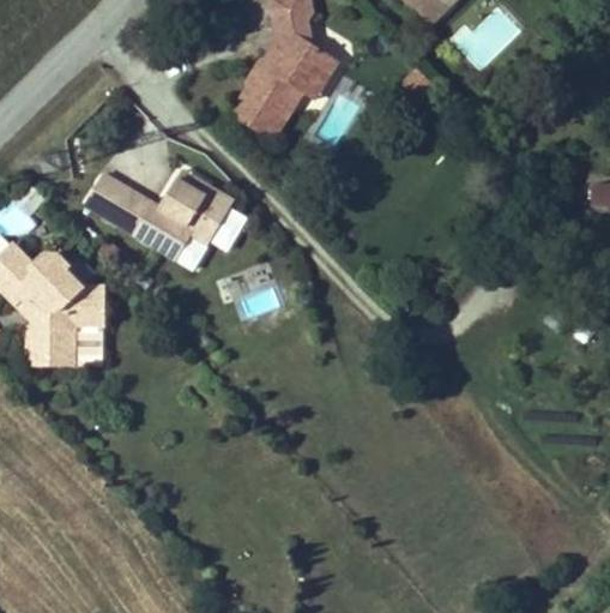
[(269,0),(273,19),(302,13),(310,12),(307,0),(269,0)]
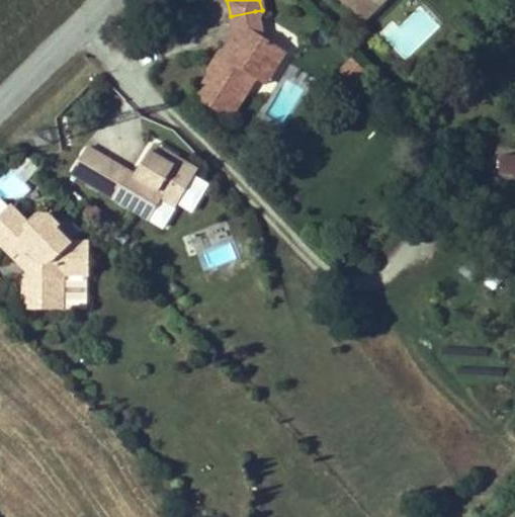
[(356,0),(355,2),(365,12),(377,0),(356,0)]
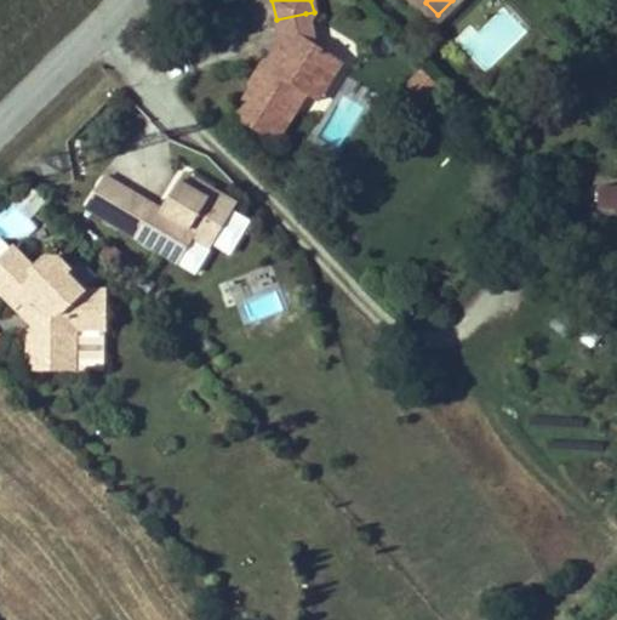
[(312,41),(306,13),(276,20),(281,40),(302,37),(312,41)]
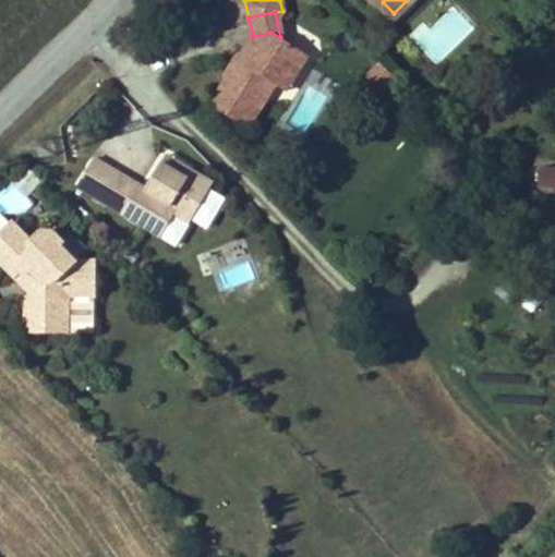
[(291,75),(305,53),(272,33),(253,36),(251,37),(238,57),(232,64),(230,63),(222,74),(224,79),(208,103),(241,123),(248,123),(273,83),(270,82),(278,70),(281,70),(291,75)]
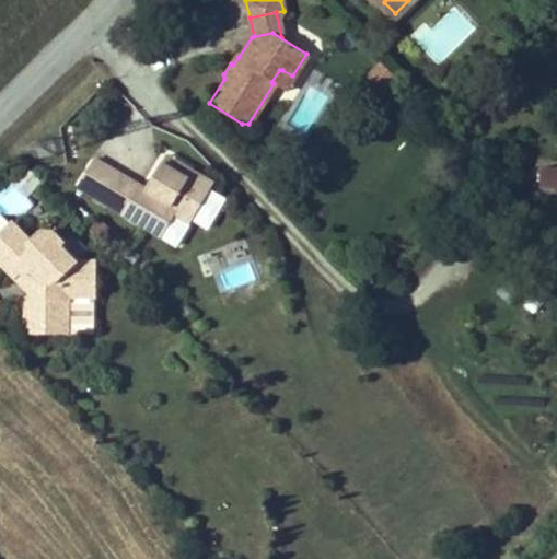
[(283,90),(292,76),(282,70),(279,70),(271,82),(274,83),(283,90)]
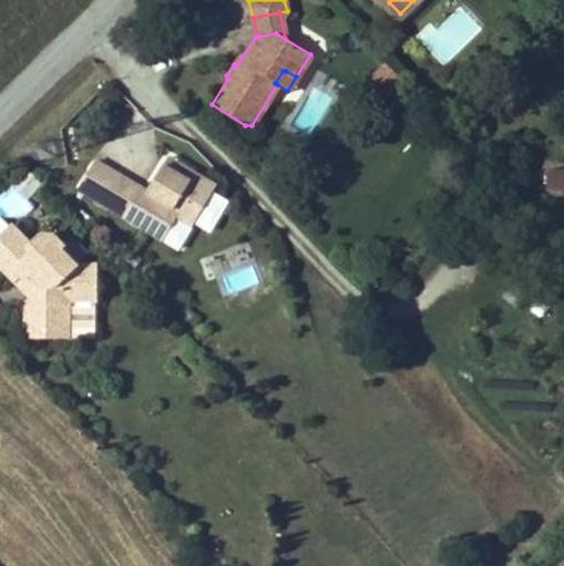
[(164,160),(160,167),(186,183),(191,175),(164,160)]
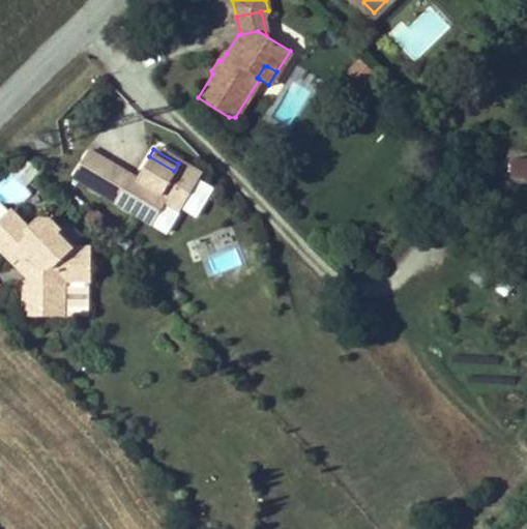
[(87,152),(71,179),(147,225),(162,199),(180,209),(200,176),(178,164),(174,171),(149,156),(135,181),(87,152)]
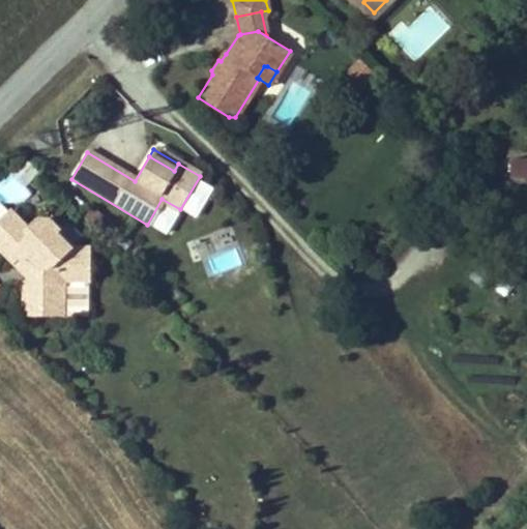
[(510,174),(526,172),(526,155),(510,156),(510,174)]
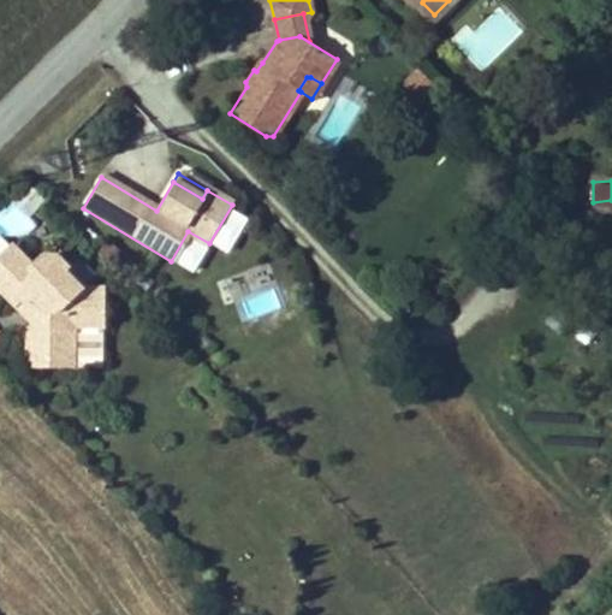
[(0,253),(11,243),(0,231),(0,253)]
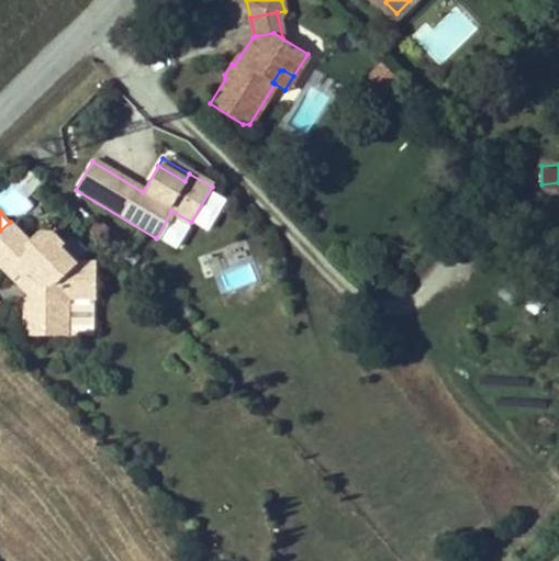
[(171,211),(156,238),(166,243),(177,223),(187,229),(191,222),(171,211)]
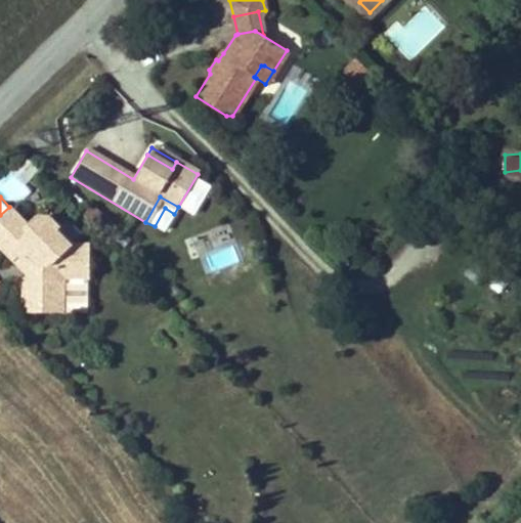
[(35,227),(17,209),(0,225),(0,238),(14,255),(20,249),(37,265),(40,261),(44,265),(35,275),(31,278),(30,312),(68,313),(70,279),(94,280),(96,249),(77,248),(62,233),(66,230),(57,221),(44,218),(35,227)]
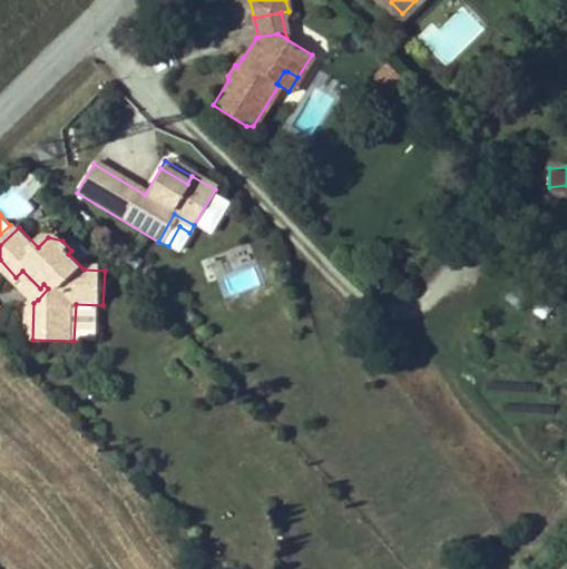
[(22,271),(16,277),(38,300),(48,288),(44,284),(40,288),(22,271)]
